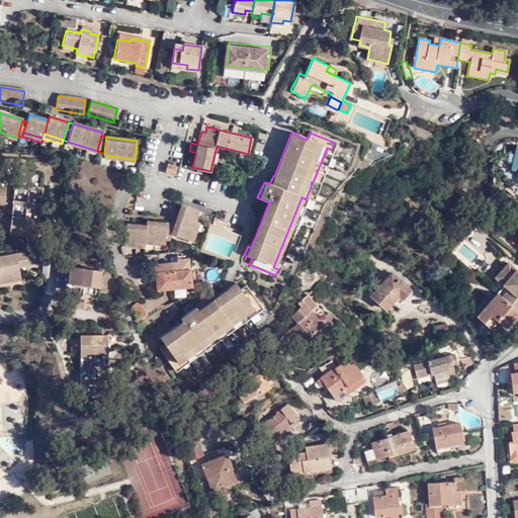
[(96,155),(97,151),(68,142),(66,146),(96,155)]
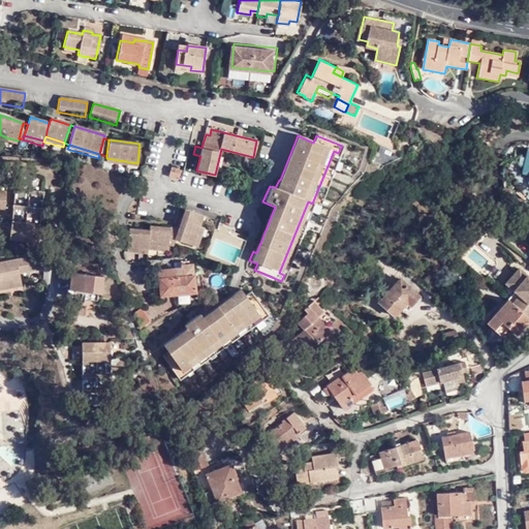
[(317,206),(338,153),(334,151),(312,204),(317,206)]
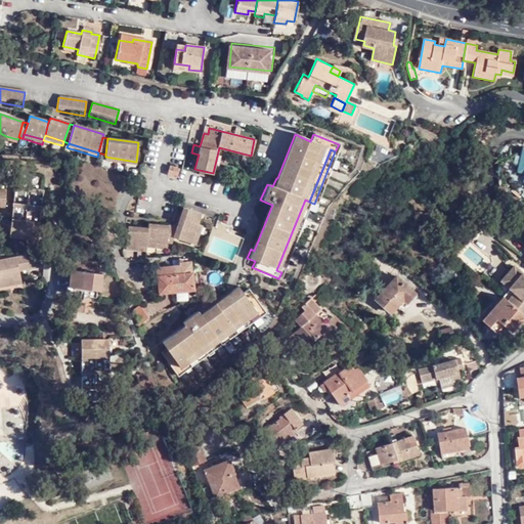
[(135,166),(136,162),(105,157),(104,162),(135,166)]
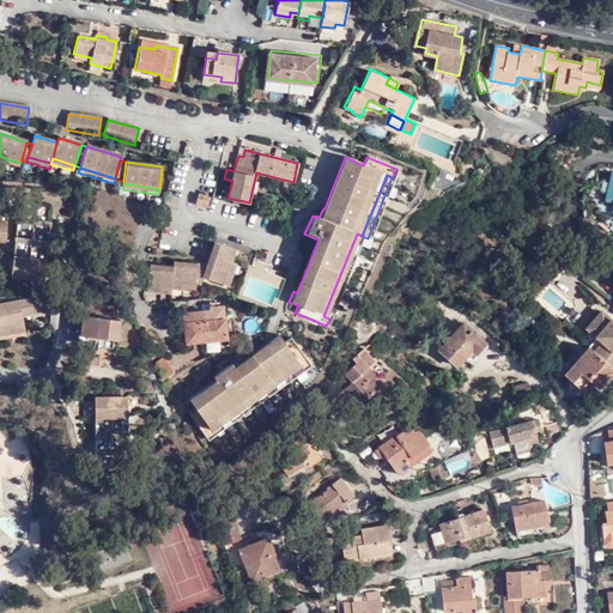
[(198,193),(195,204),(206,207),(208,196),(198,193)]
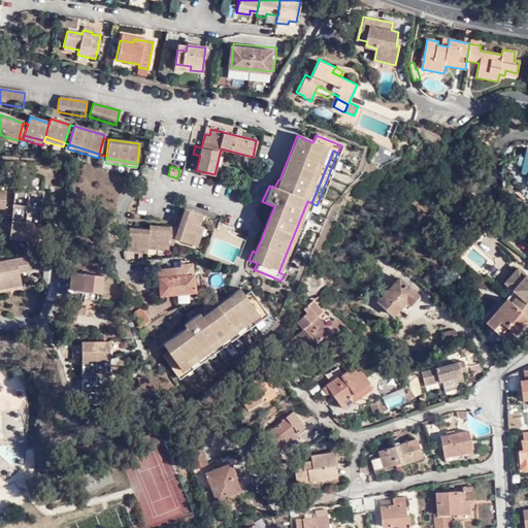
[(43,192),(15,188),(7,237),(35,241),(43,192)]
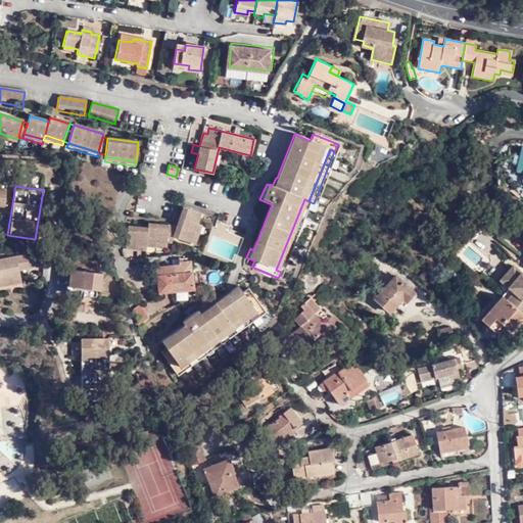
[(507,187),(498,186),(497,194),(506,195),(507,187)]
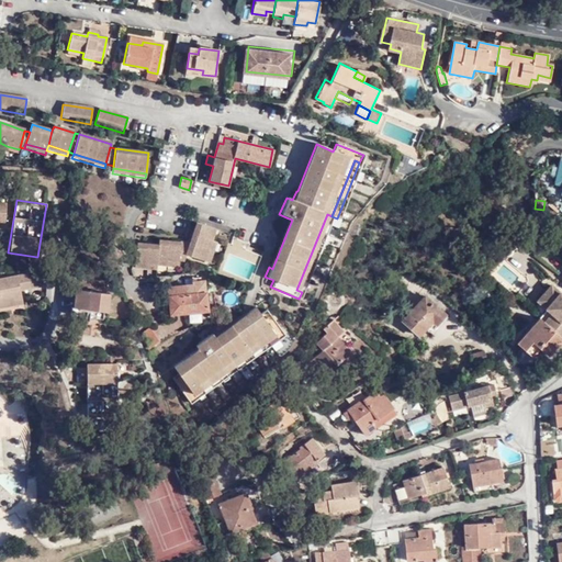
[(302,292),(332,216),(327,214),(296,290),(302,292)]
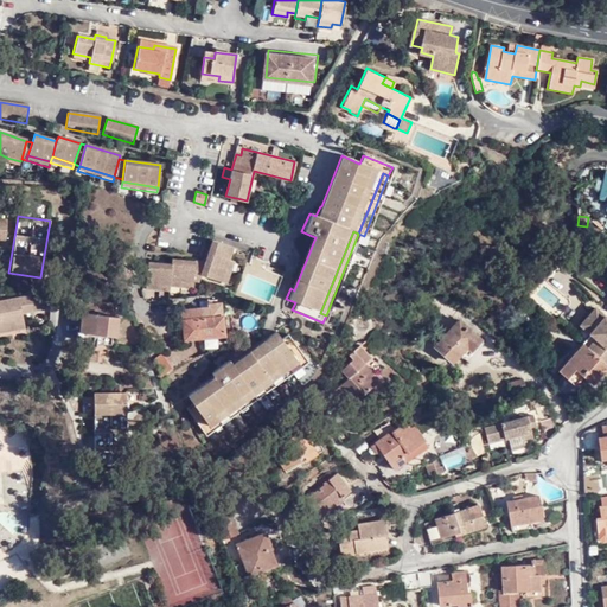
[(312,236),(291,288),(294,291),(315,237),(312,236)]
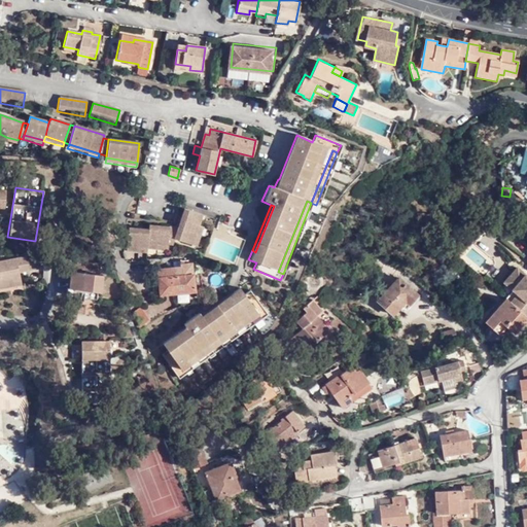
[(176,226),(172,239),(190,245),(198,225),(201,215),(182,209),(176,226)]
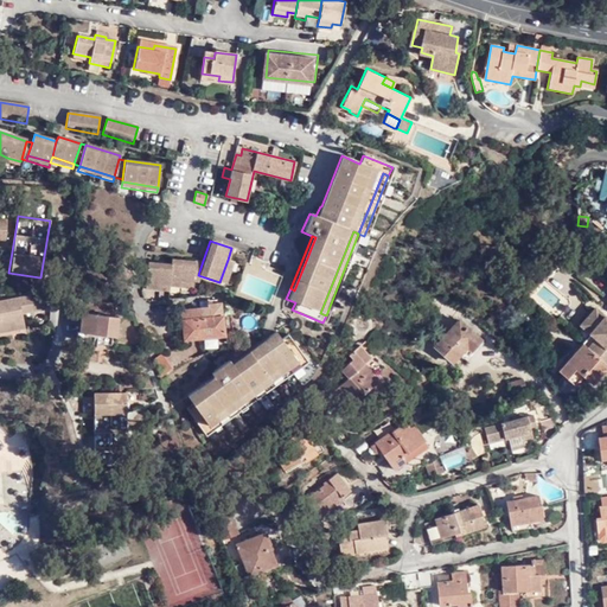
[(190,281),(193,260),(170,257),(170,263),(146,260),(142,282),(166,286),(167,280),(190,282),(190,281)]
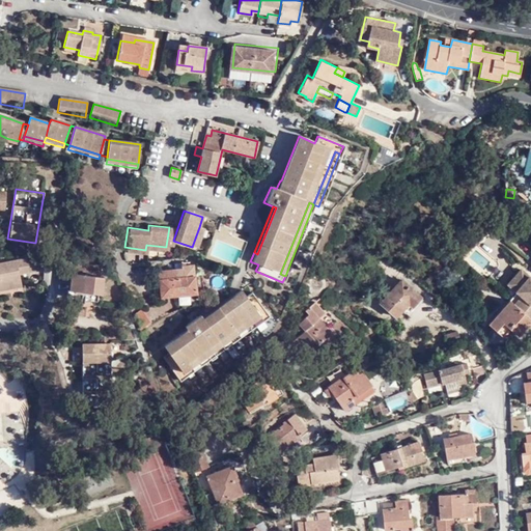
[(177,228),(169,227),(166,246),(171,247),(173,241),(177,228)]
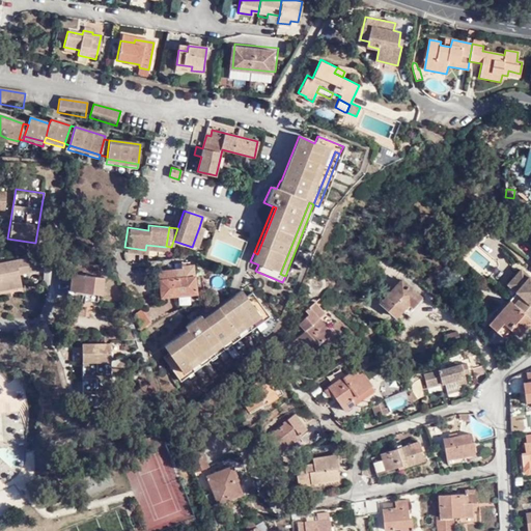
[(202,228),(199,227),(192,247),(196,248),(202,228)]
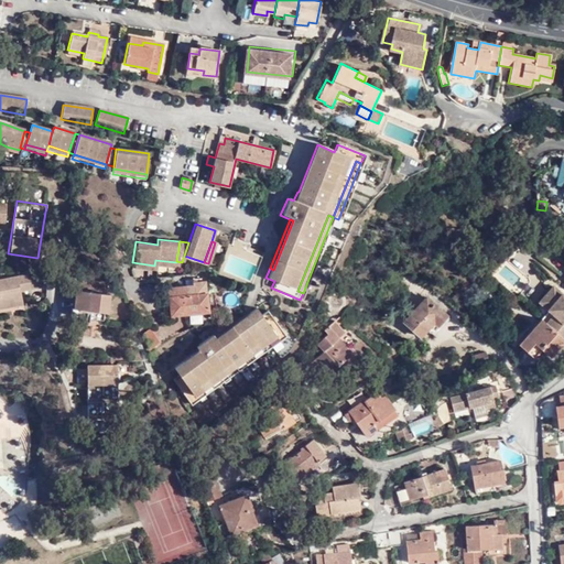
[(251,283),(264,252),(239,241),(225,272),(251,283)]
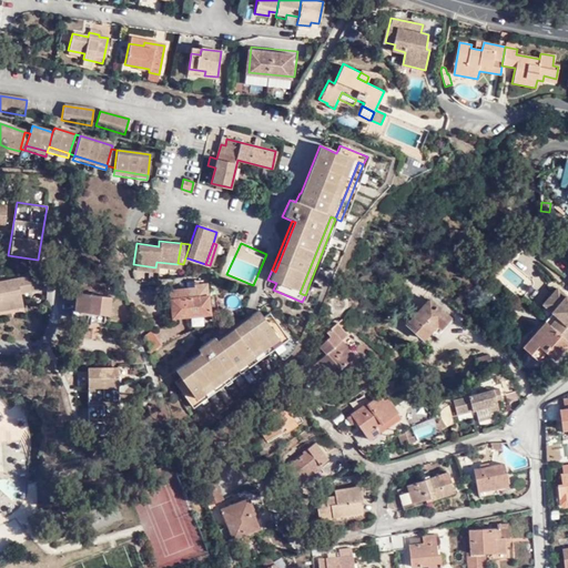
[(0,311),(23,307),(20,292),(41,288),(38,274),(0,281),(0,311)]
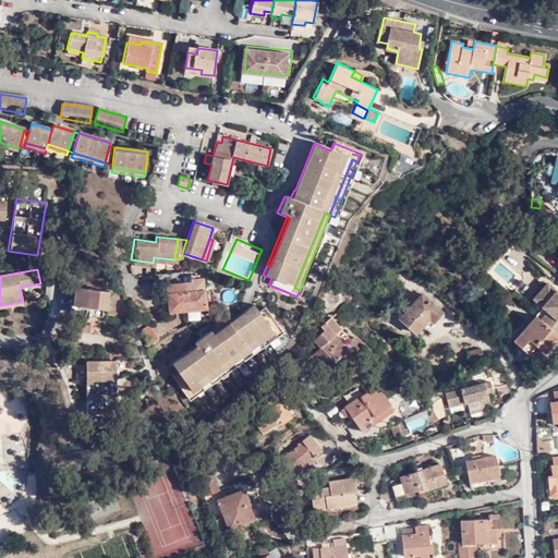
[(190,281),(166,283),(168,310),(205,307),(203,278),(190,278),(190,281)]
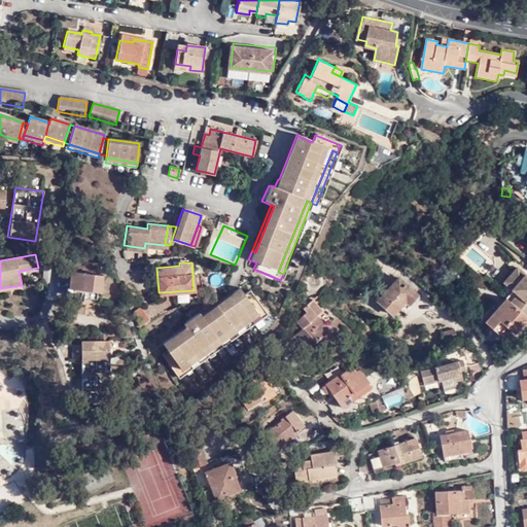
[(513,303),(526,314),(526,274),(525,277),(522,275),(524,272),(519,267),(506,282),(516,290),(520,294),(513,303)]
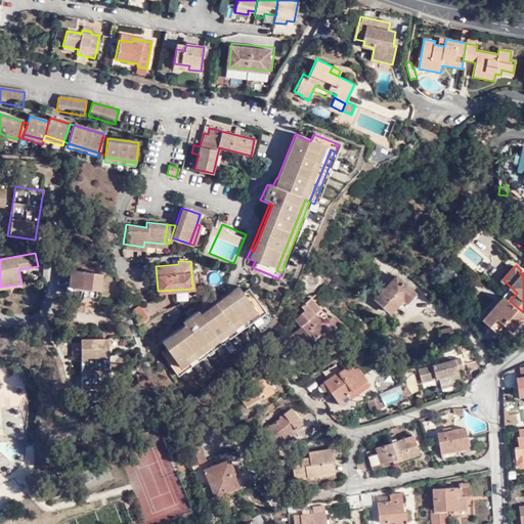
[(100,274),(70,270),(69,286),(99,290),(106,291),(108,277),(100,276),(100,274)]
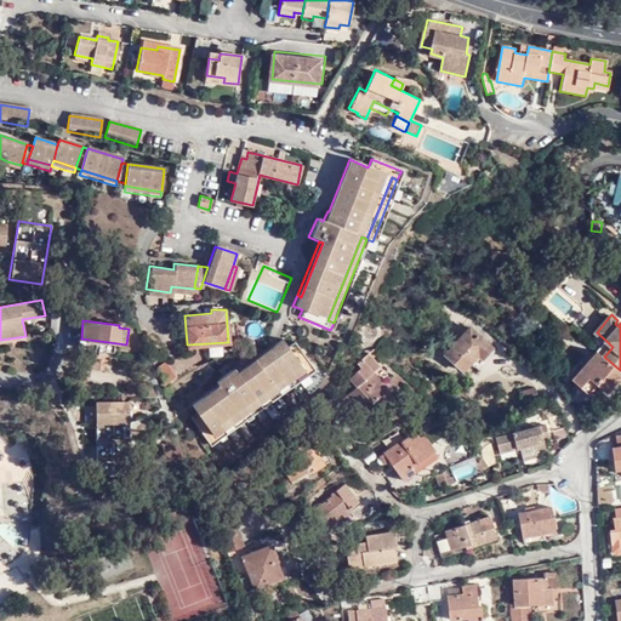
[(469,326),(445,353),(462,370),(478,353),(483,357),(491,347),(469,326)]
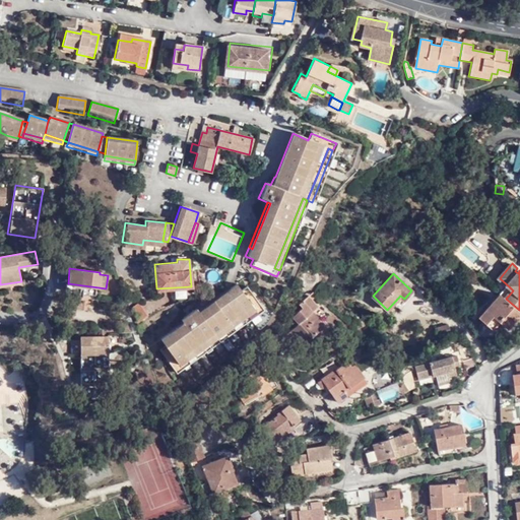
[(184,326),(161,341),(164,344),(157,348),(175,372),(181,368),(178,364),(253,310),(256,314),(262,310),(245,285),(240,289),(235,284),(226,289),(229,293),(199,314),(196,311),(194,308),(179,319),(181,322),(184,326)]
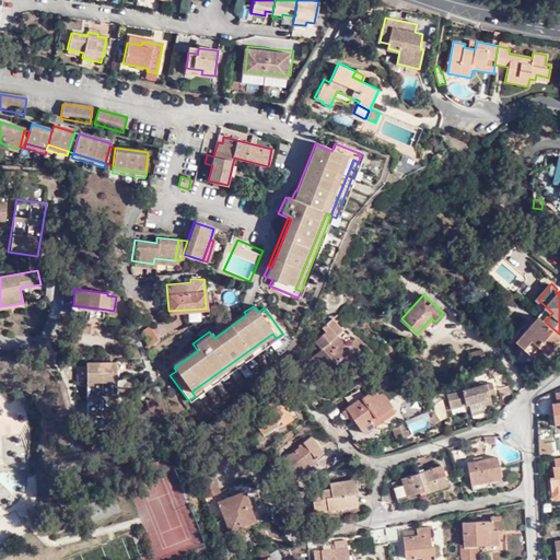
[(541,317),(545,322),(552,313),(548,308),(540,317),(541,317)]
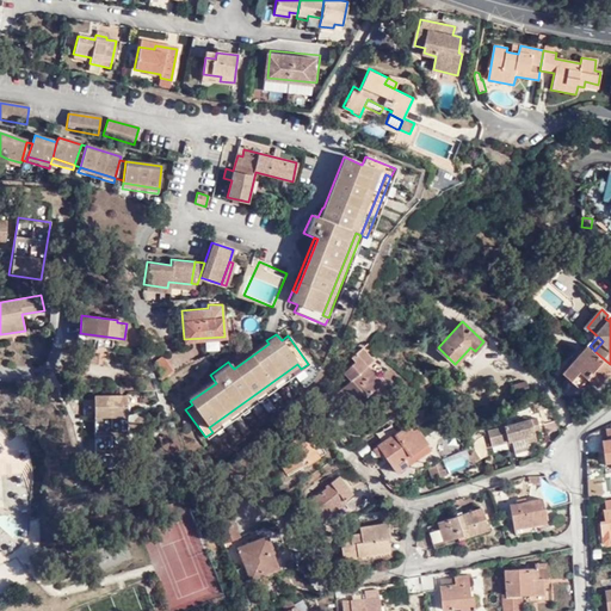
[(266,340),(230,365),(234,369),(269,344),(266,340)]
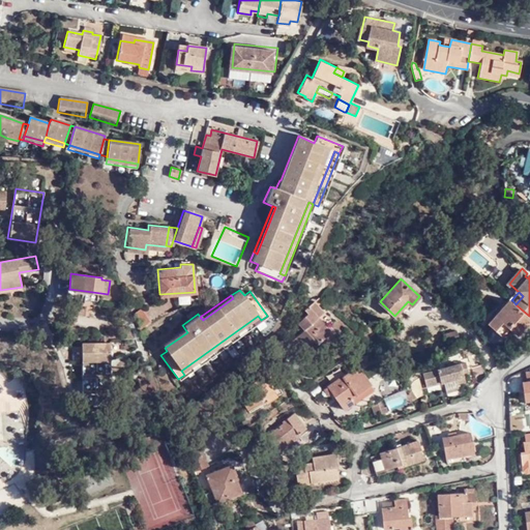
[(305,327),(288,343),(294,350),(300,344),(307,352),(327,334),(314,320),(323,312),(314,300),(305,306),(310,311),(298,320),(305,327)]
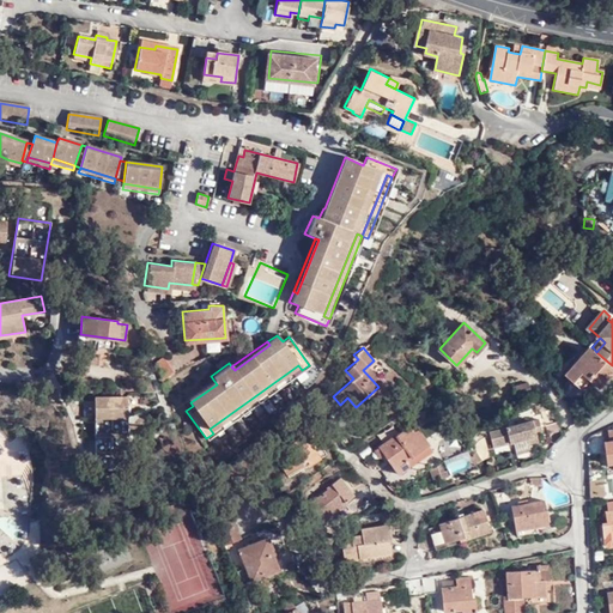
[(612,371),(612,365),(596,352),(593,347),(568,376),(582,388),(590,380),(600,388),(612,371)]
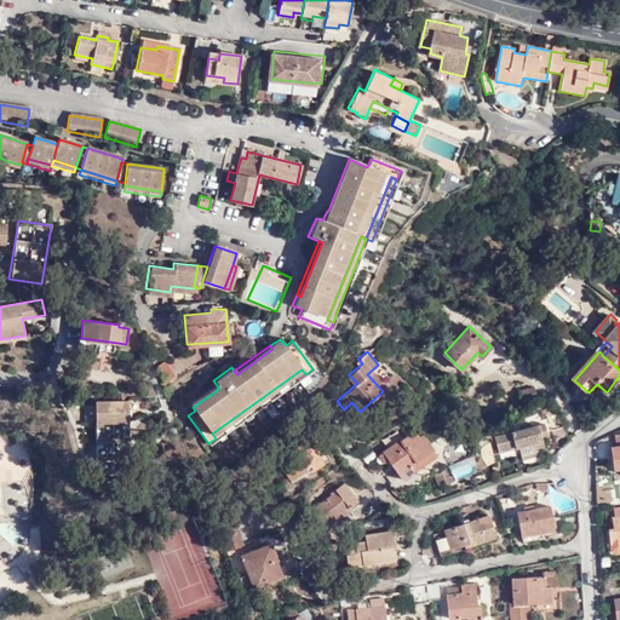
[(164,359),(156,366),(162,385),(173,374),(164,359)]
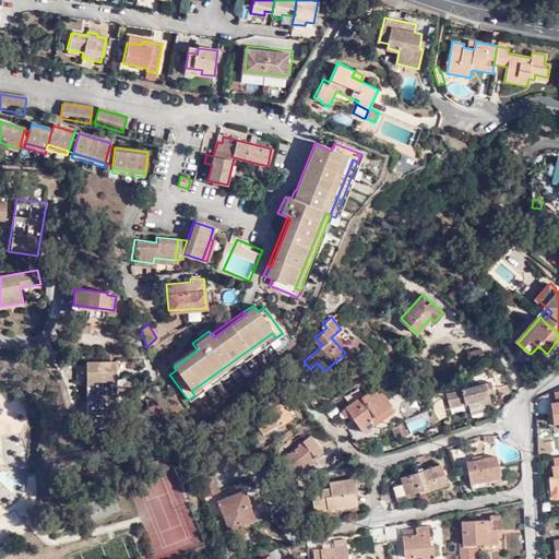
[(194,395),(275,337),(272,333),(191,391),(194,395)]
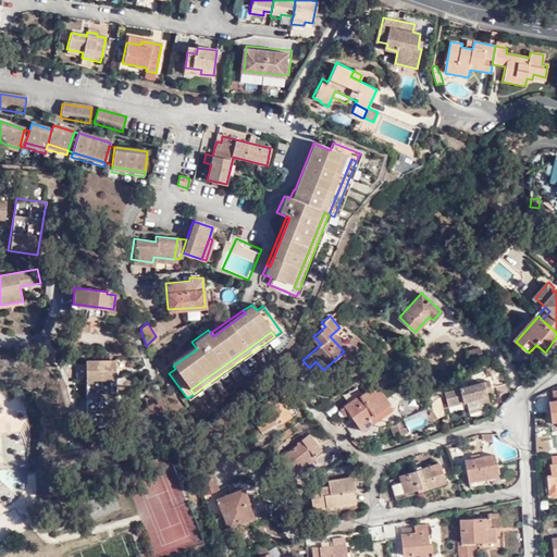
[(171,362),(173,366),(197,349),(194,345),(171,362)]
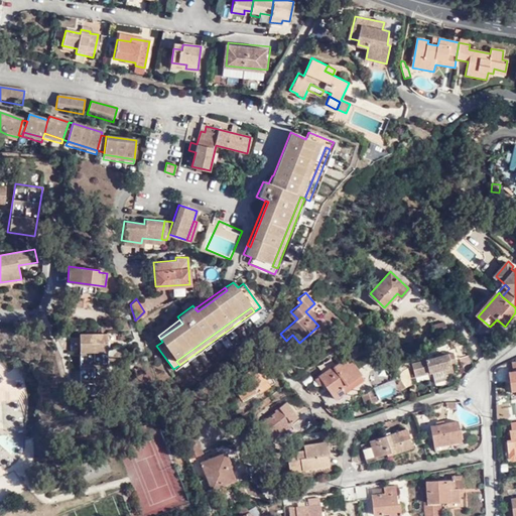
[(444,320),(432,324),(434,332),(446,329),(444,320)]
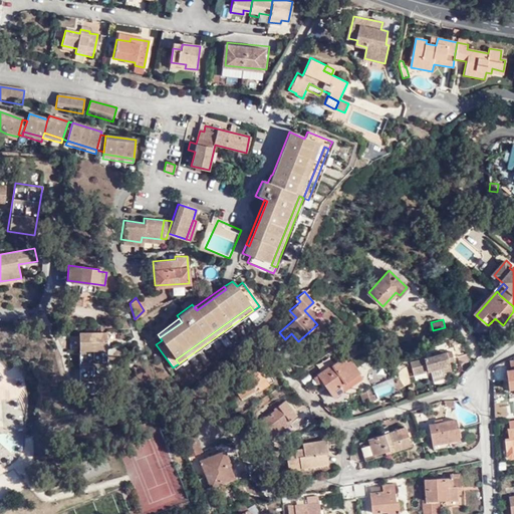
[(107,333),(80,334),(80,383),(108,382),(107,333)]
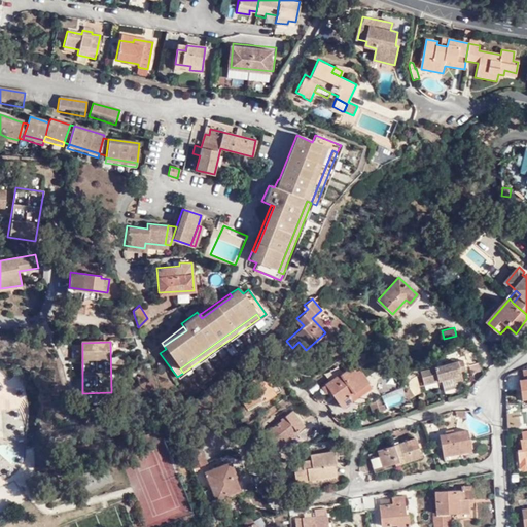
[(478,362),(471,350),(464,352),(468,364),(478,362)]
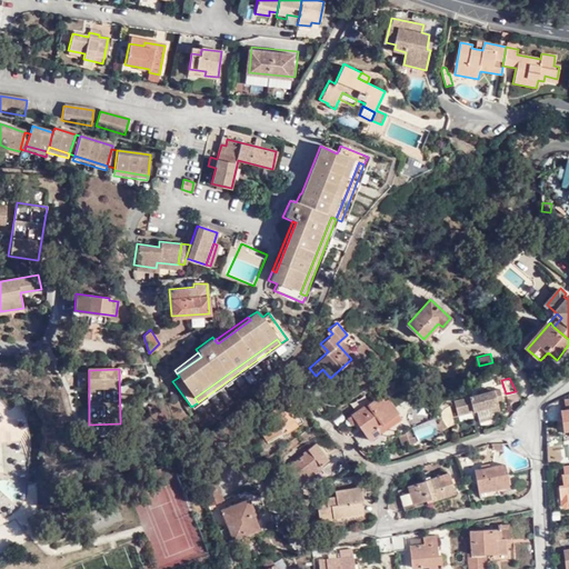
[(477,413),(489,410),(498,408),(496,401),(502,399),(499,388),(455,400),(458,415),(472,410),(476,410),(477,413)]
